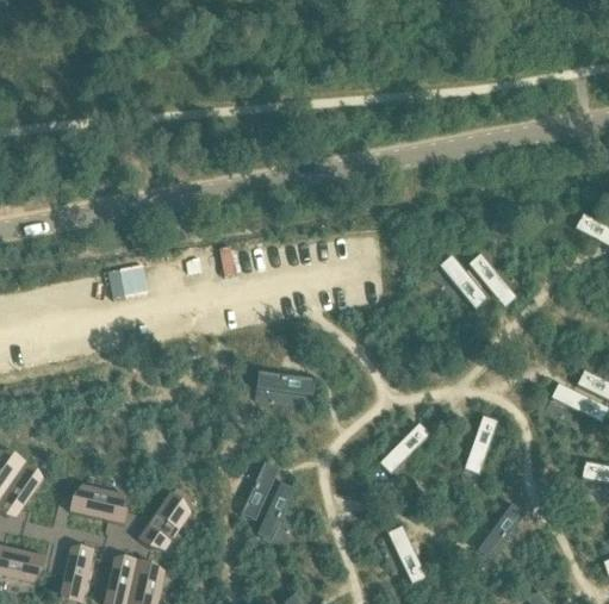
[(608,224),(584,211),(576,226),(608,243),(608,224)]
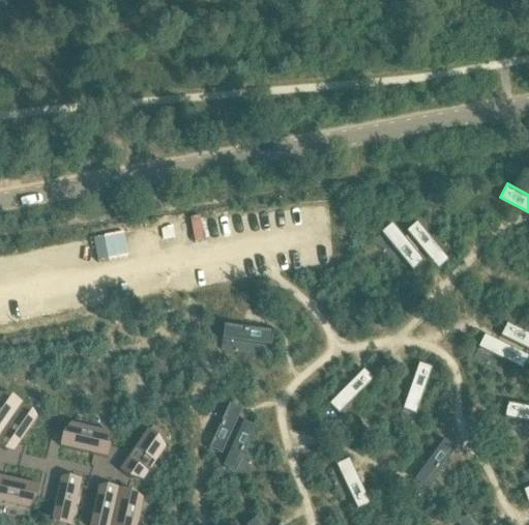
[(418,219),(407,228),(439,266),(449,257),(418,219)]
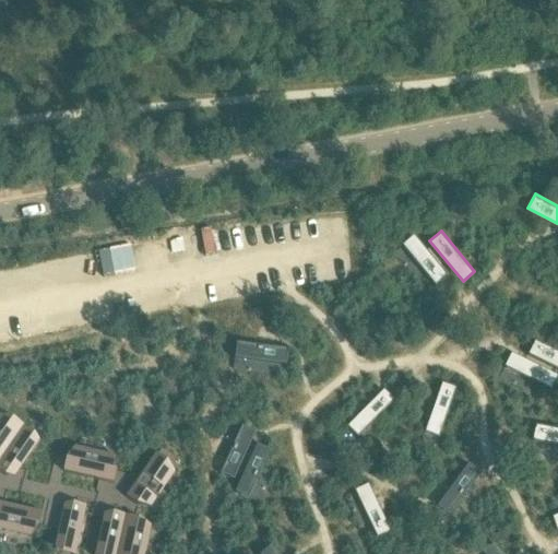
[(414,233),(402,242),(436,282),(448,272),(414,233)]
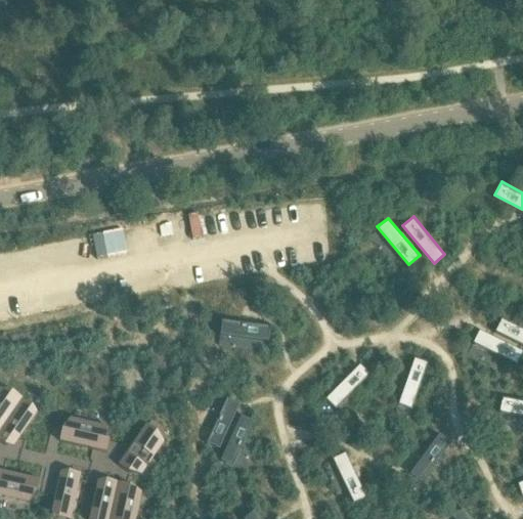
[(522,327),(502,316),(495,330),(522,343),(522,327)]
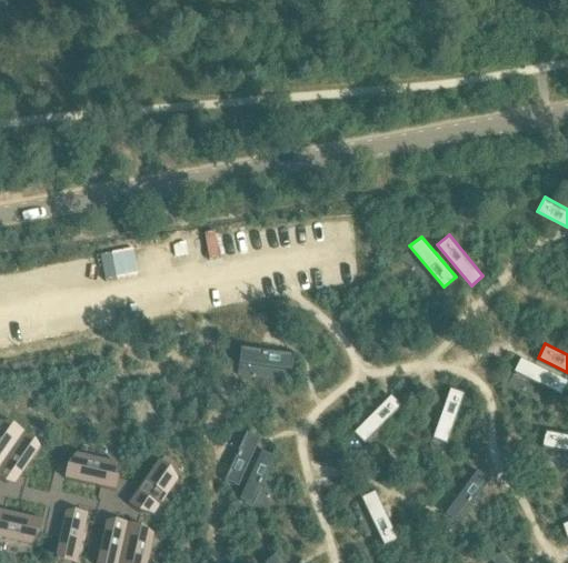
[(240,345),(239,361),(291,367),(294,351),(240,345)]
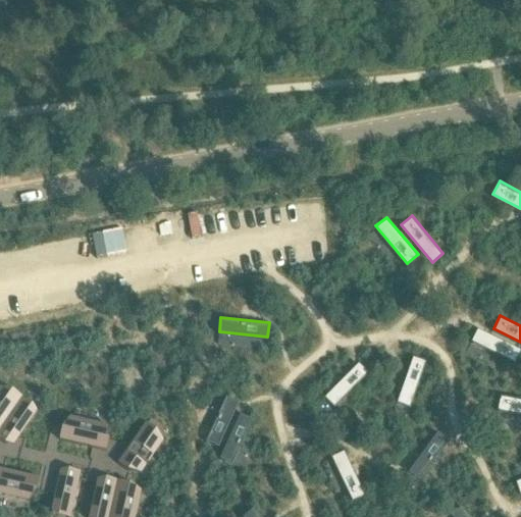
[(520,347),(478,326),(472,340),(516,361),(520,351),(520,347)]
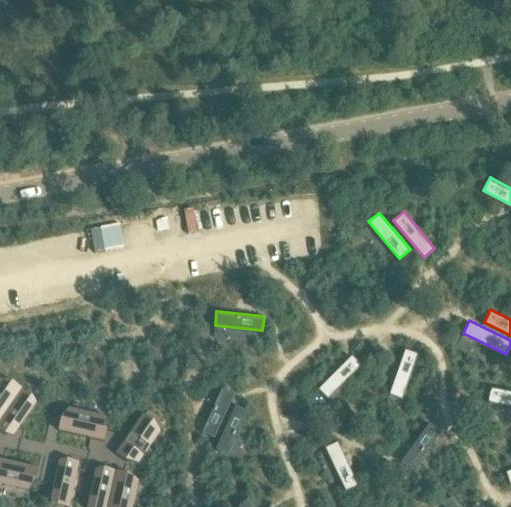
[(405,348),(389,393),(403,398),(418,352),(405,348)]
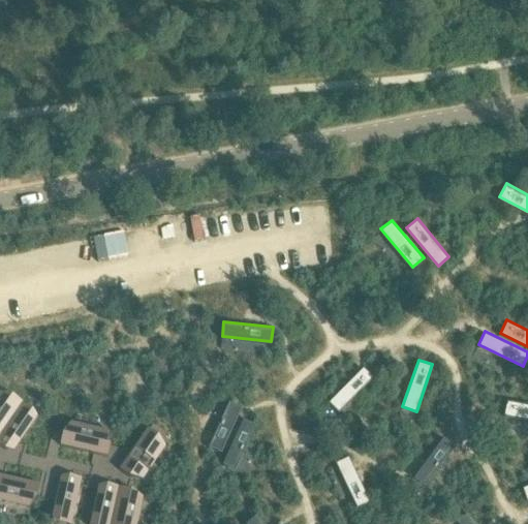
[(364,366),(329,401),(339,411),(374,376),(364,366)]
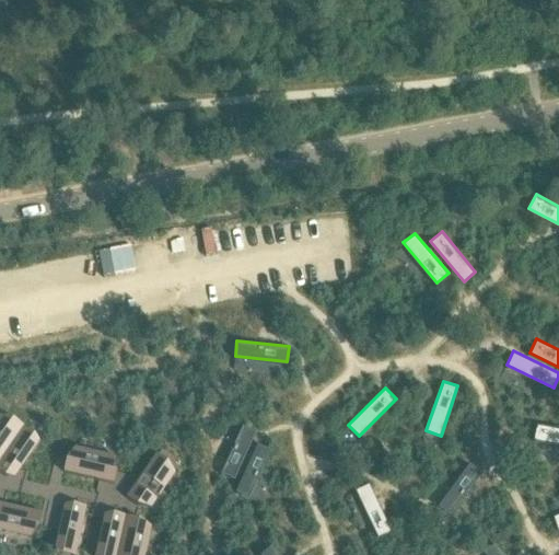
[(0,413),(0,454),(22,424),(11,416),(0,413)]
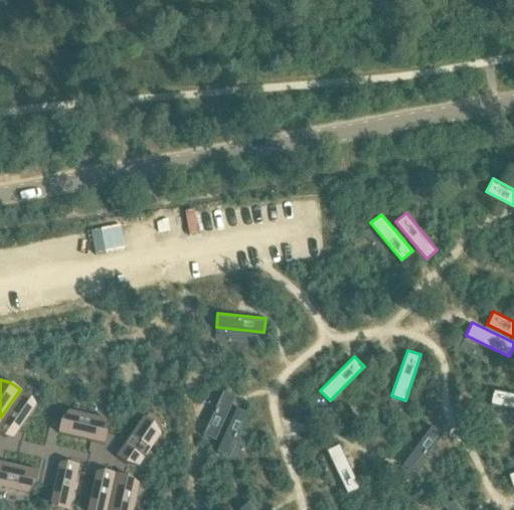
[(20,389),(0,418),(0,429),(5,433),(12,434),(34,401),(30,396),(20,389)]
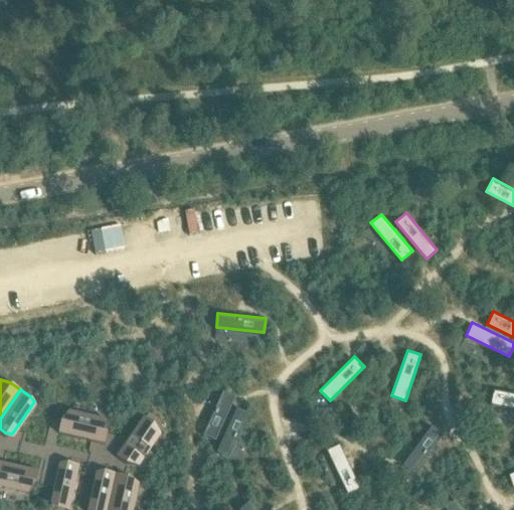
[(222,389),(202,434),(215,439),(235,395),(222,389)]
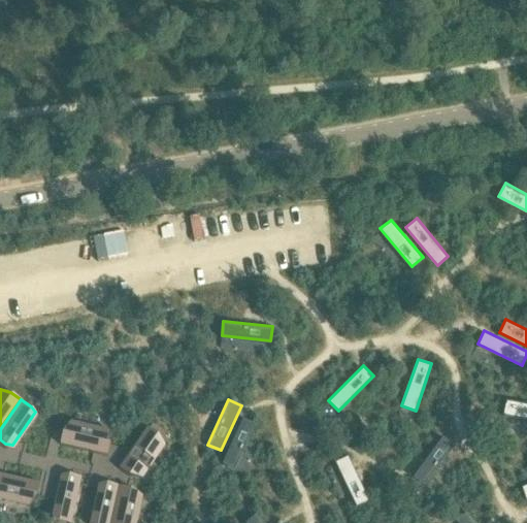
[(526,403),(506,399),(504,414),(526,418),(526,403)]
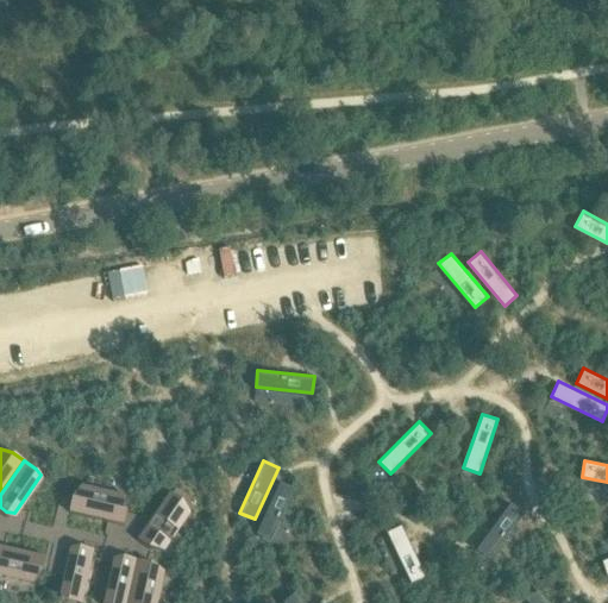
[(280,481),(256,532),(271,539),(295,488),(280,481)]
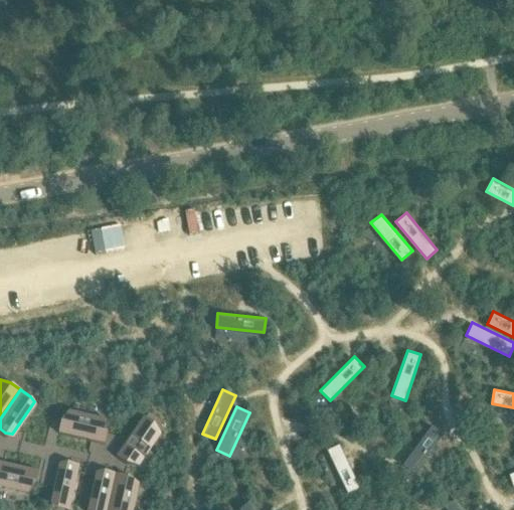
[(62,418),(59,431),(103,441),(105,429),(104,416),(69,408),(62,418)]
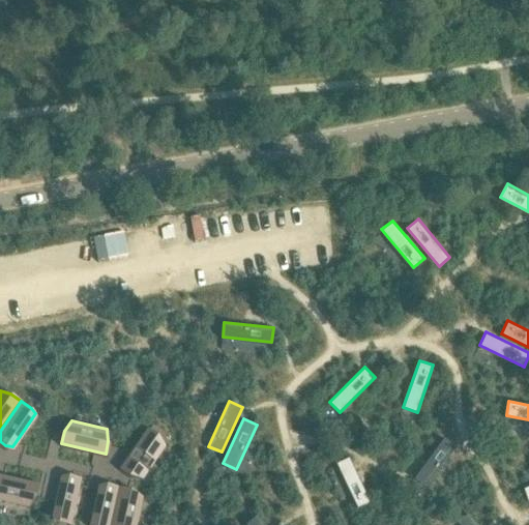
[(146,428),(120,466),(130,472),(144,475),(164,445),(156,435),(146,428)]
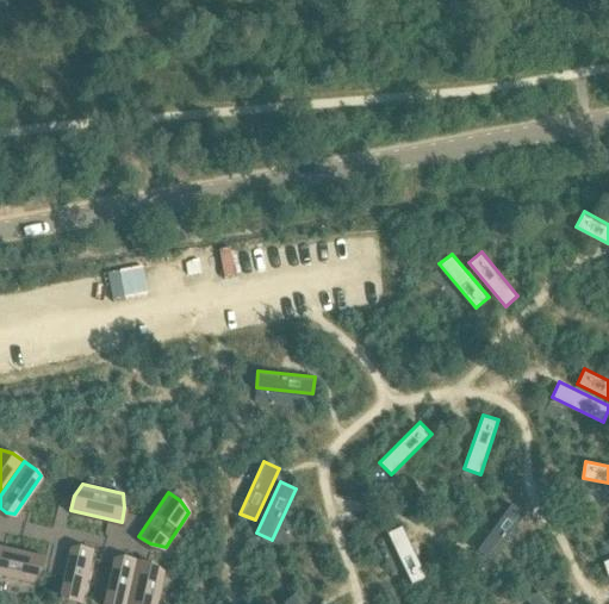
[(513,503),(478,548),(491,559),(526,512),(513,503)]
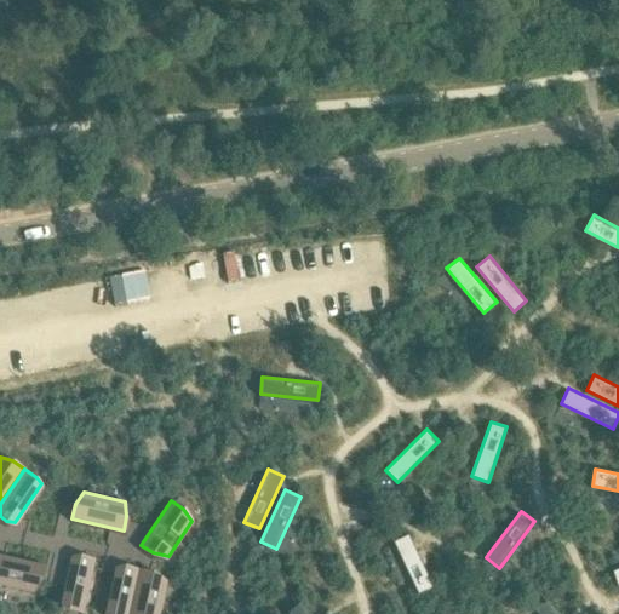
[(410,534),(394,541),(419,594),(435,586),(410,534)]
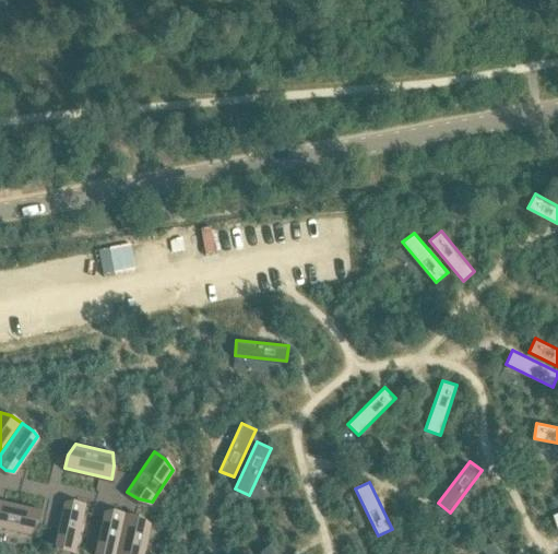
[(0,498),(0,526),(28,532),(36,520),(38,508),(0,498)]
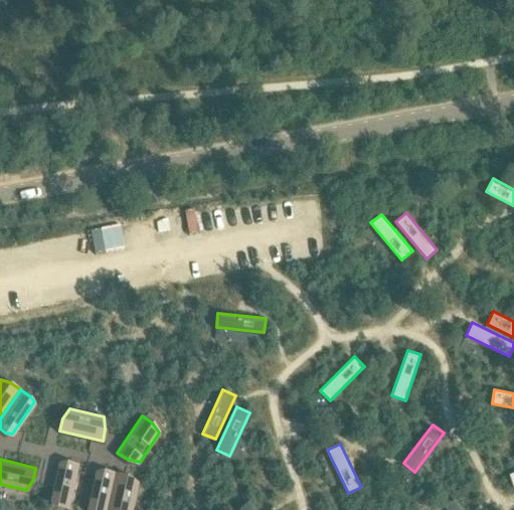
[(59,462),(50,501),(56,504),(67,507),(77,464),(65,461),(59,462)]
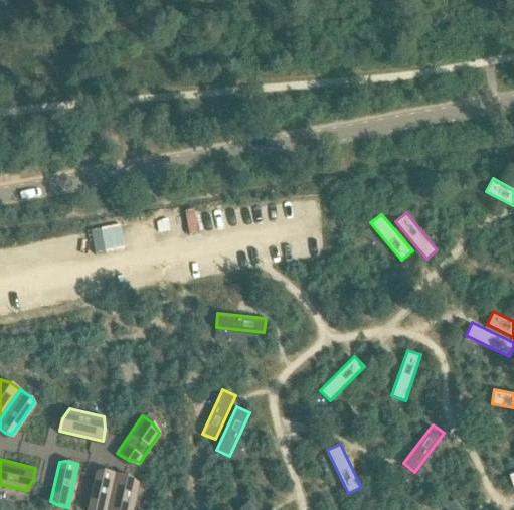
[(96,471),(88,509),(89,509),(106,509),(115,472),(103,470),(96,471)]
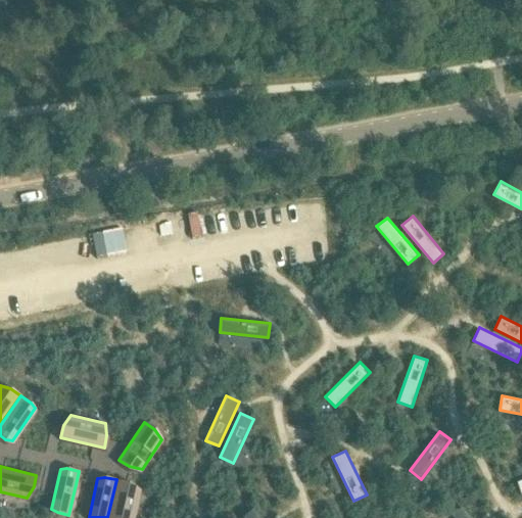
[(116,479),(107,517),(132,517),(139,489),(128,482),(116,479)]
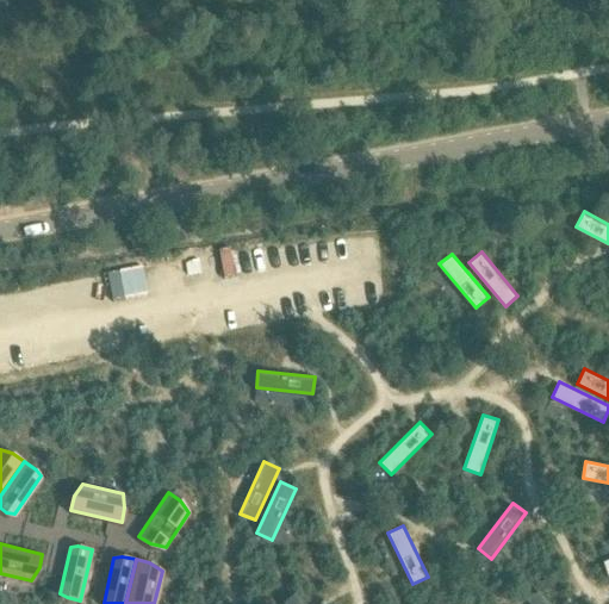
[(553,603),(540,589),(527,599),(530,603),(553,603)]
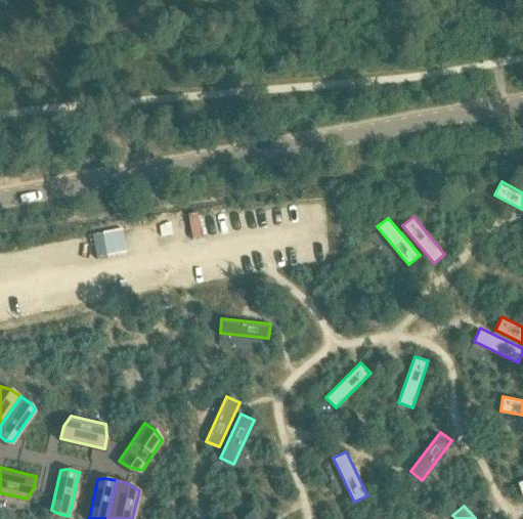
[(263,518),(254,508),(243,518),(244,518),(263,518)]
